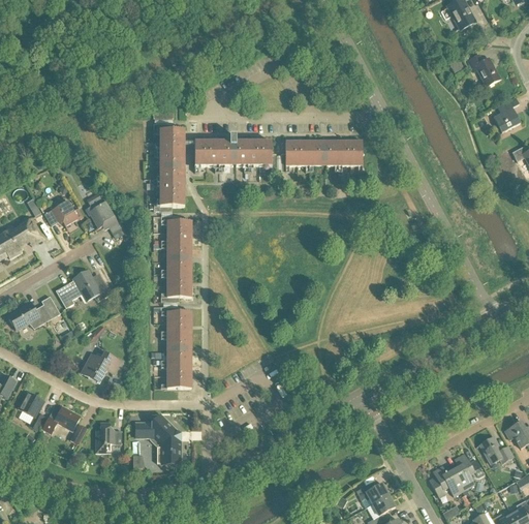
[(458,0),(447,5),(459,27),(474,19),(464,0),(458,0)]
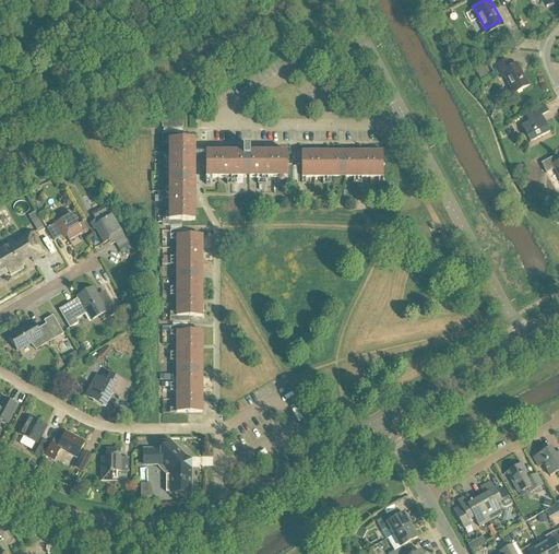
[(514,91),(528,82),(516,60),(510,63),(507,56),(494,62),(500,74),(504,72),(514,91)]
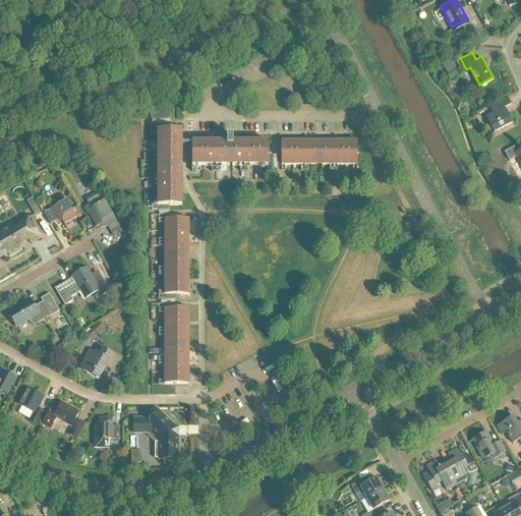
[(448,70),(455,66),(450,55),(442,60),(448,70)]
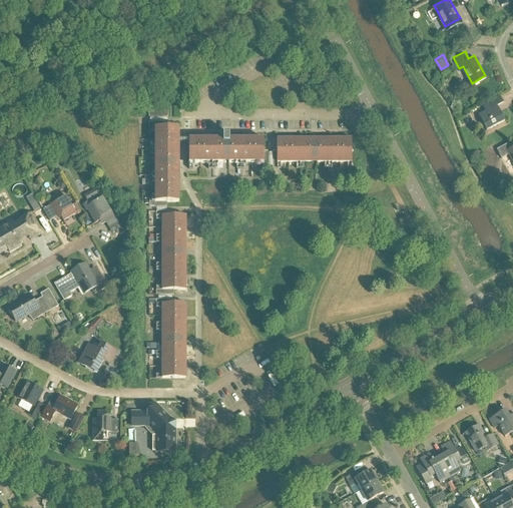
[(497,102),(503,99),(499,92),(482,102),(485,108),(478,112),(486,127),(504,117),(497,102)]
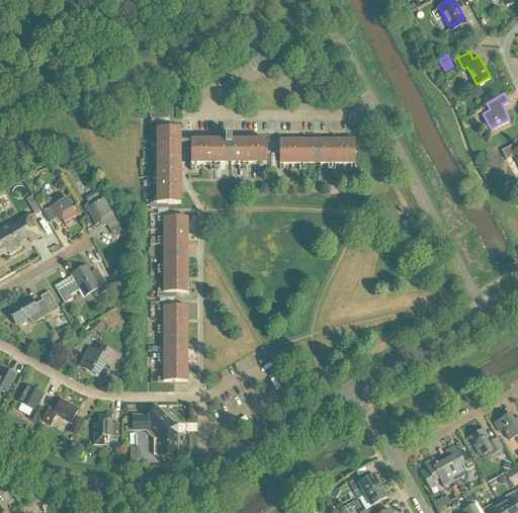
[(151,196),(151,200),(155,200),(160,200),(164,200),(168,200),(180,201),(180,125),(170,125),(166,125),(163,125),(160,125),(157,125),(153,125),(150,125),(150,130),(157,130),(157,146),(151,146),(151,153),(157,153),(157,174),(151,174),(151,177),(151,181),(157,181),(157,196),(151,196)]
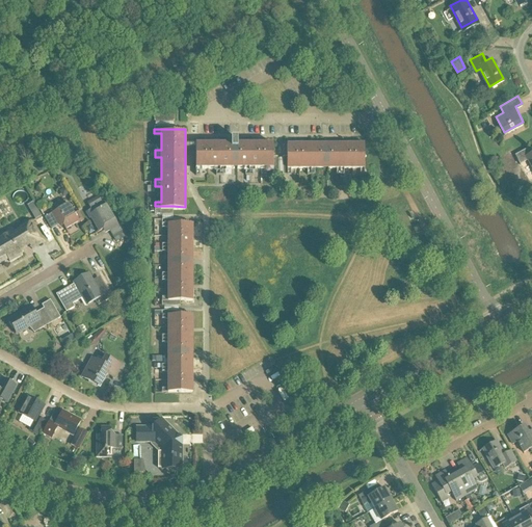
[(231,140),(195,140),(195,165),(195,172),(200,172),(200,165),(216,165),(216,172),(223,172),(223,165),(245,165),(245,172),(253,172),(253,165),(269,165),(269,172),(273,172),(273,166),(273,162),(273,158),(273,153),(273,140),(237,140),(237,135),(231,135),(231,140)]
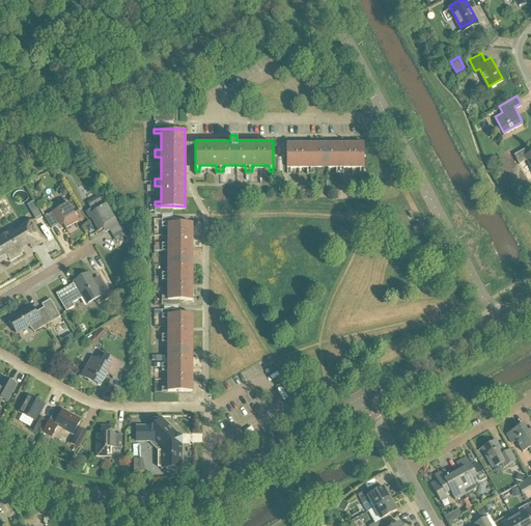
[(363,140),(286,140),(286,153),(286,158),(286,162),(286,166),(286,171),(290,171),(290,165),(306,165),(306,171),(314,171),(314,165),(336,165),(336,171),(343,171),(343,165),(359,165),(359,171),(363,171),(363,140)]
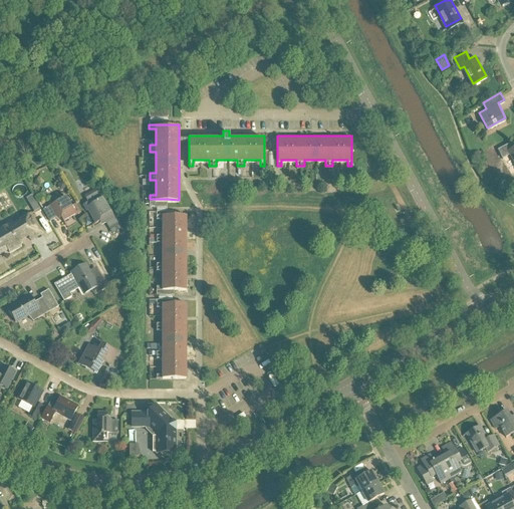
[(513,160),(513,143),(512,139),(497,147),(502,156),(509,152),(513,160)]
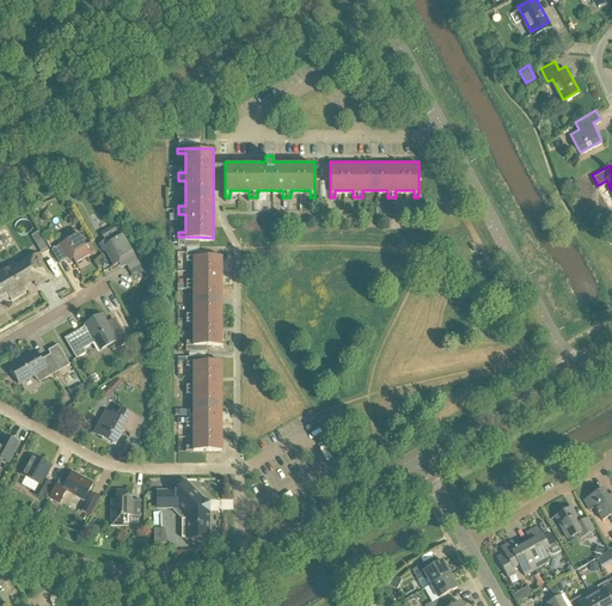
[(129,267),(142,259),(138,251),(135,252),(122,231),(120,233),(115,222),(104,228),(105,232),(103,233),(104,237),(101,239),(114,262),(121,258),(122,261),(124,259),(129,267)]
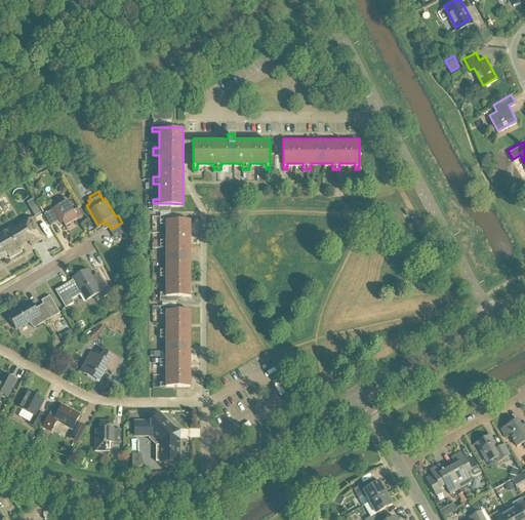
[(65,223),(82,212),(77,205),(73,207),(68,197),(44,211),(50,223),(62,216),(65,223)]
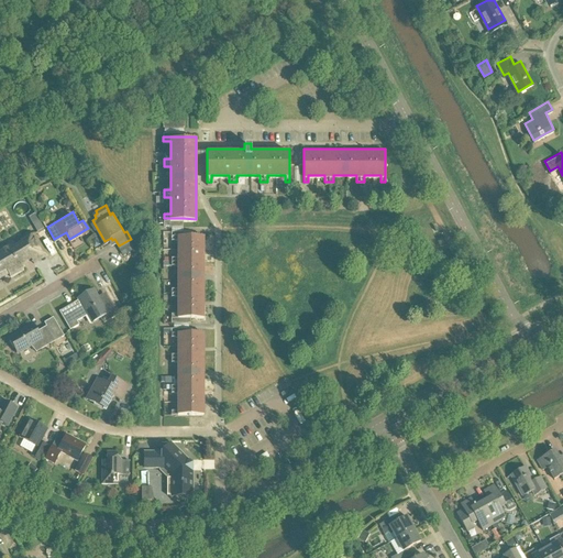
[(39,217),(32,220),(37,229),(43,225),(39,217)]
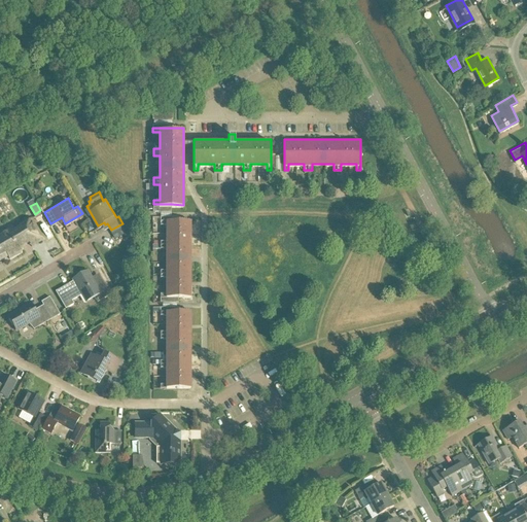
[(43,236),(31,215),(12,225),(11,223),(1,230),(0,228),(0,256),(7,252),(9,255),(21,249),(23,243),(21,240),(28,236),(31,243),(43,236)]
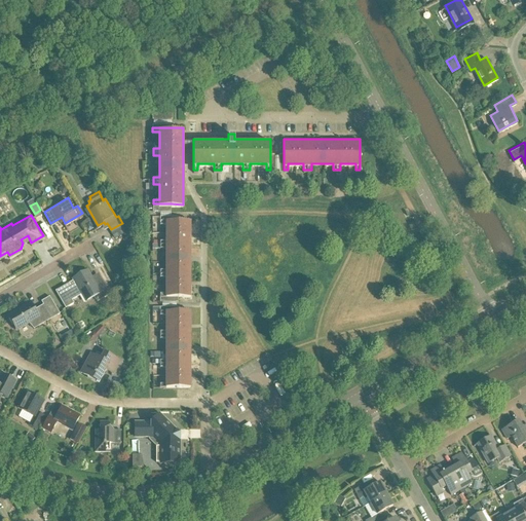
[(190,218),(178,218),(174,218),(170,218),(164,218),(160,218),(160,222),(166,222),(166,237),(160,237),(160,240),(160,246),(166,246),(166,267),(160,267),(160,274),(166,274),(166,290),(160,290),(160,294),(164,294),(170,294),(174,294),(178,294),(190,294),(190,218)]
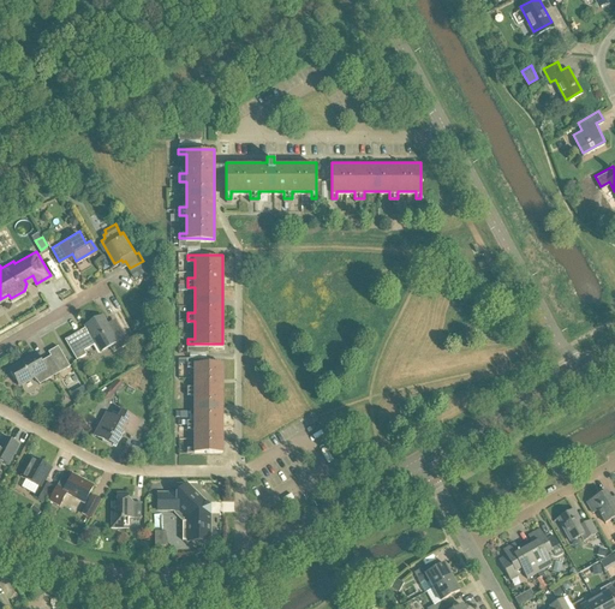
[(108,324),(102,314),(65,336),(76,357),(87,351),(84,347),(96,340),(100,346),(108,341),(114,348),(129,340),(117,320),(108,324)]
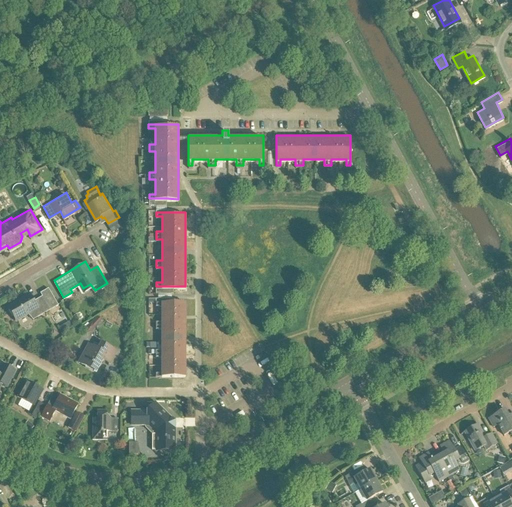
[(28,311),(33,317),(58,302),(48,285),(40,290),(42,293),(32,299),(28,291),(21,295),(21,296),(9,303),(17,317),(28,311)]
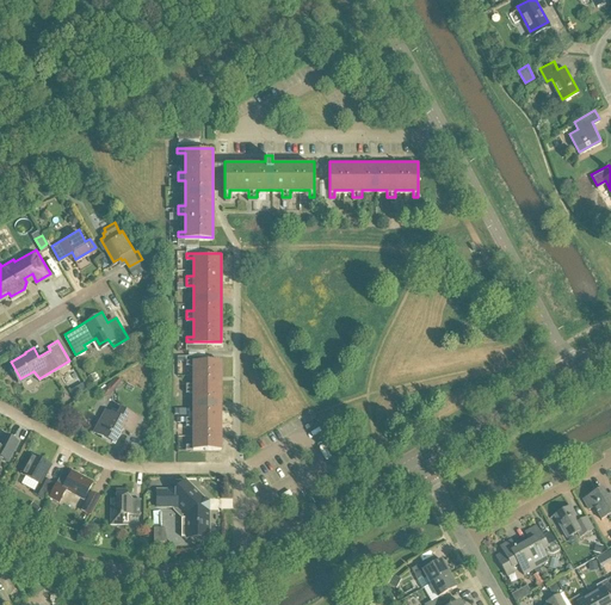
[(221,358),(207,358),(202,358),(197,358),(191,358),(186,358),(186,363),(193,363),(193,381),(186,381),(186,389),(193,389),(193,414),(186,414),(186,424),(193,424),(193,442),(186,442),(185,446),(221,446),(221,358)]
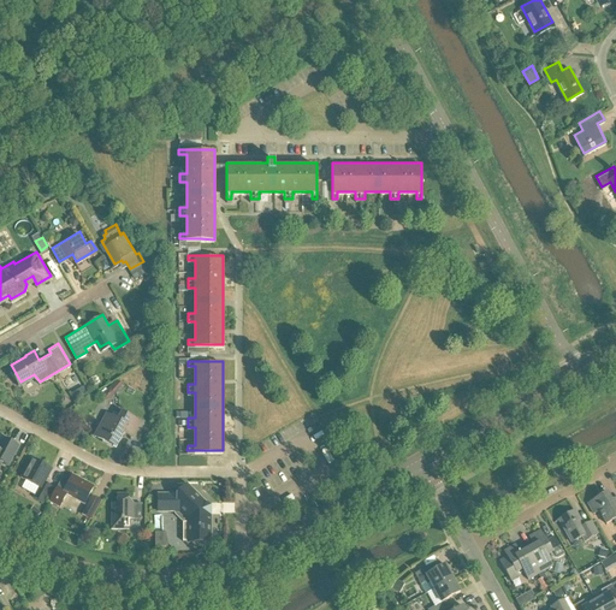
[(75,396),(87,389),(83,383),(71,390),(75,396)]
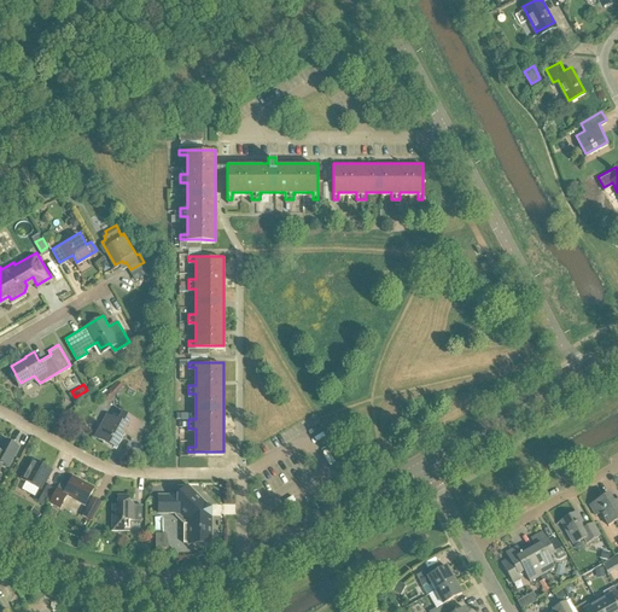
[(124,430),(133,435),(141,420),(122,411),(118,418),(106,412),(94,433),(116,446),(124,430)]
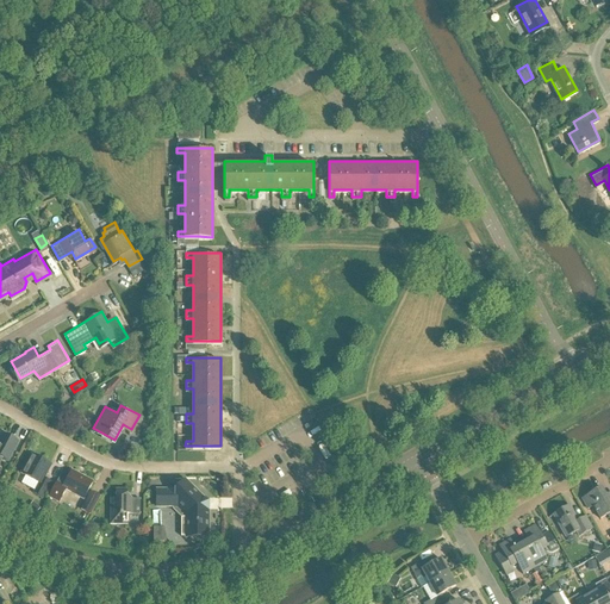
[(8,458),(19,437),(4,429),(0,436),(0,456),(2,454),(8,458)]
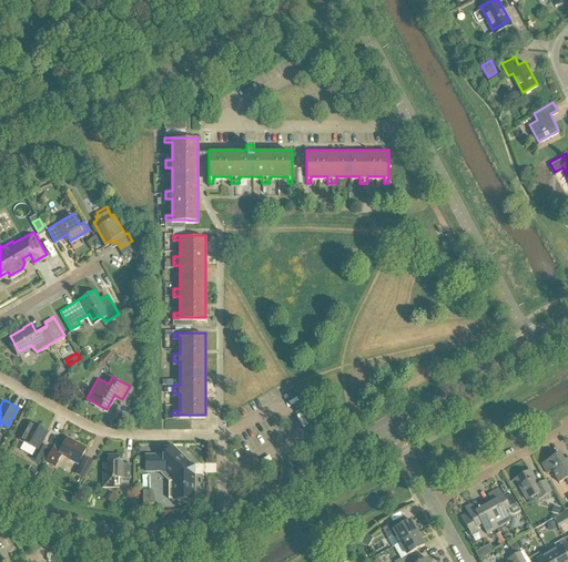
[(41,441),(48,429),(30,419),(26,428),(24,427),(19,437),(37,446),(31,455),(40,460),(48,445),(41,441)]
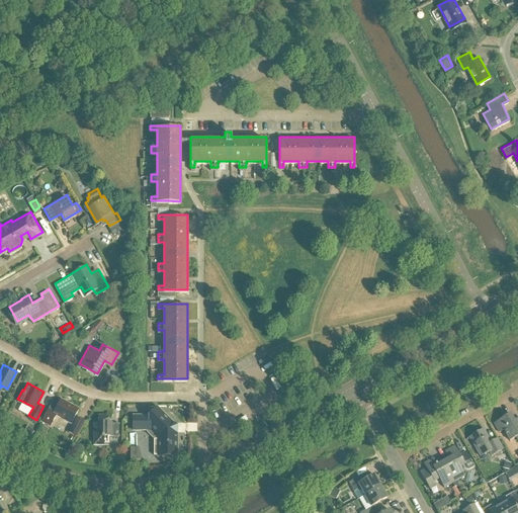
[(71,421),(79,406),(61,396),(58,403),(52,400),(41,418),(51,423),(56,413),(71,421)]
